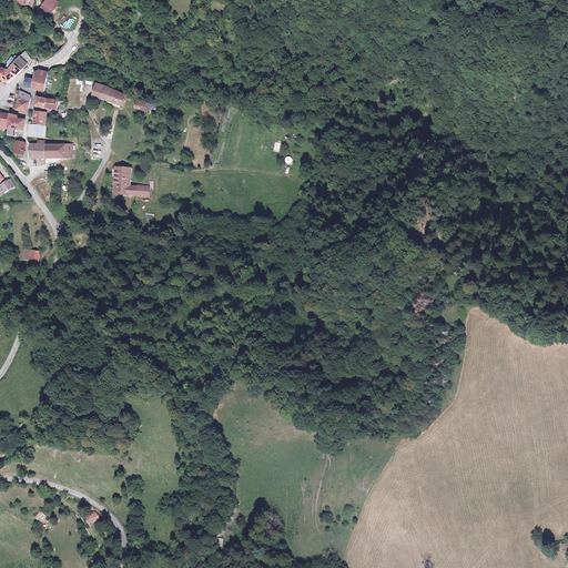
[(34,0),(19,0),(34,10),(37,6),(33,3),(34,0)]
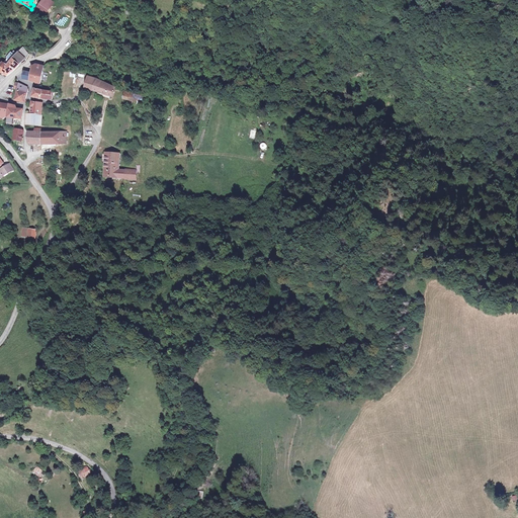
[(57,2),(53,0),(46,0),(39,8),(44,10),(41,14),(44,15),(47,17),(57,2)]
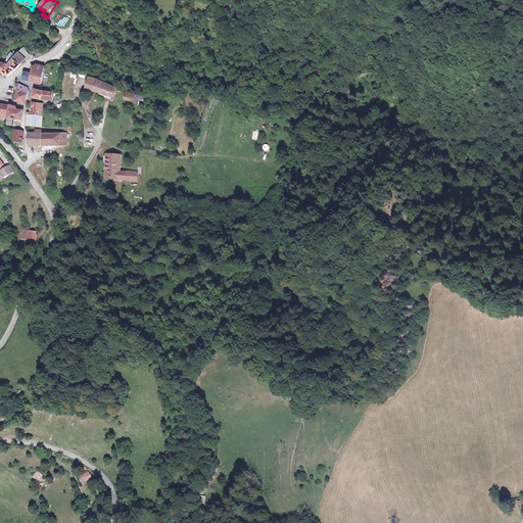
[(13,46),(11,49),(10,51),(15,53),(14,56),(19,58),(19,55),(21,53),(21,49),(13,46)]
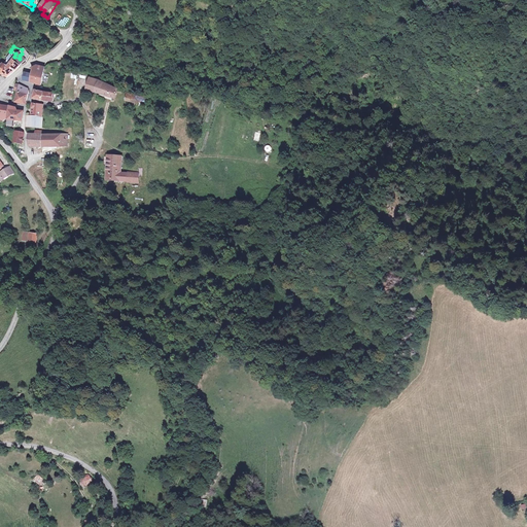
[(0,72),(3,73),(7,60),(10,54),(10,51),(11,49),(7,47),(6,47),(4,51),(7,54),(6,55),(5,55),(2,60),(1,58),(0,57),(0,72)]
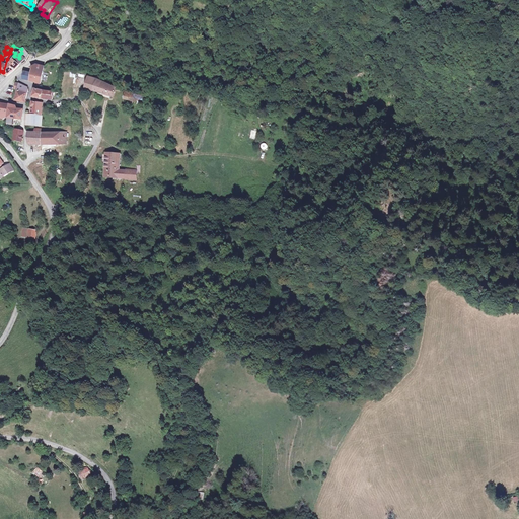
[(7,59),(3,72),(7,74),(15,70),(18,62),(19,58),(14,56),(15,53),(10,51),(10,53),(7,59)]
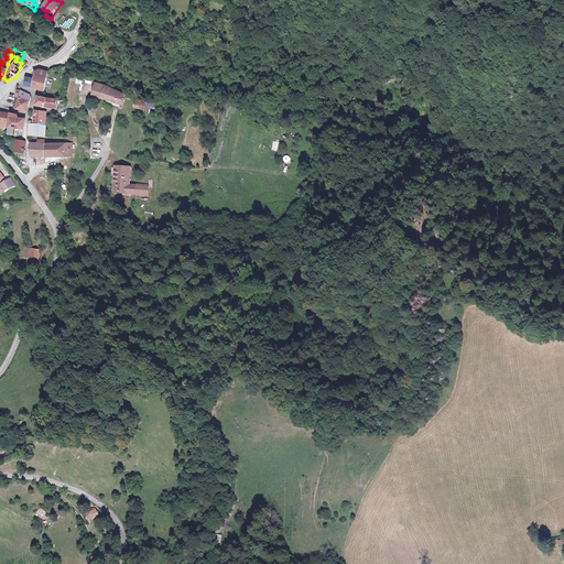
[(45,72),(38,69),(33,74),(34,75),(33,80),(32,79),(26,78),(24,86),(33,87),(33,88),(44,89),(44,83),(44,79),(45,72)]
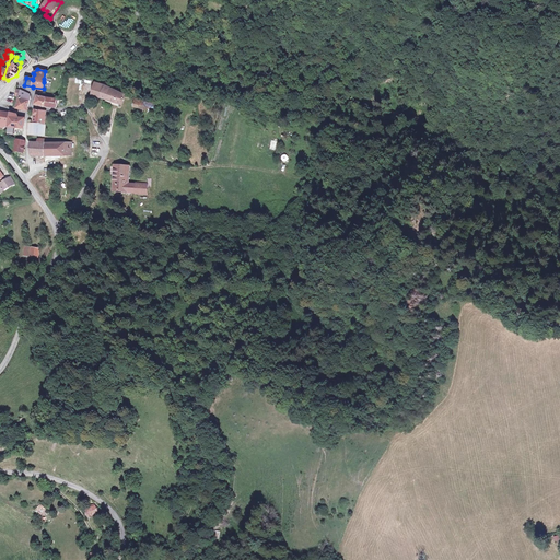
[(92,97),(100,100),(105,91),(106,88),(100,85),(98,85),(92,97)]
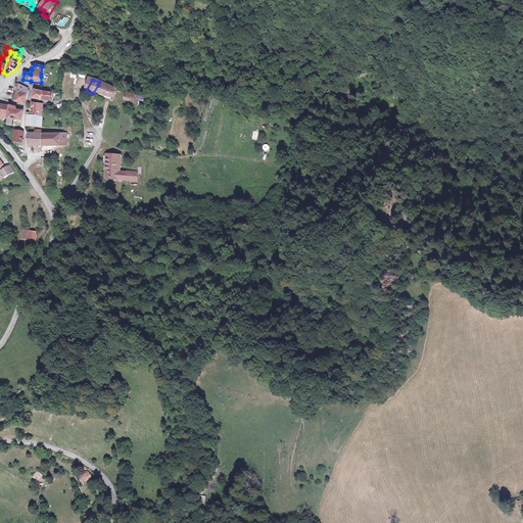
[(115,91),(98,85),(93,93),(112,100),(115,91)]
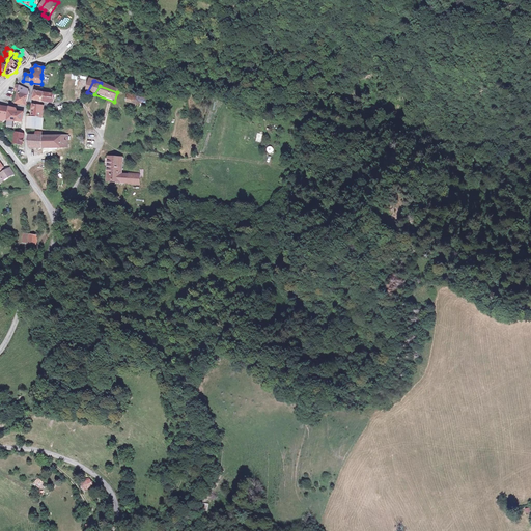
[(27,91),(18,87),(17,92),(15,105),(25,107),(27,100),(27,91)]
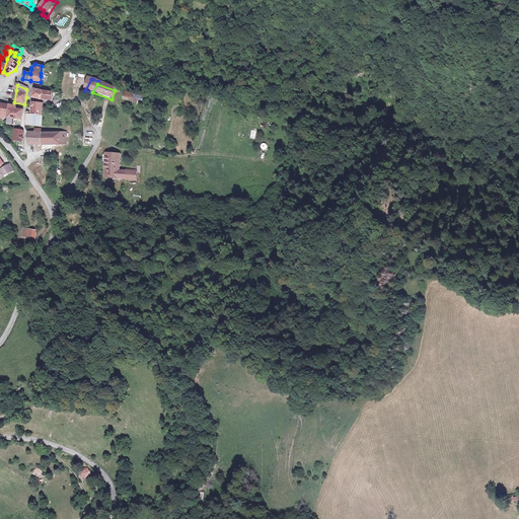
[(40,91),(32,90),(31,97),(35,99),(41,99),(42,91),(40,91)]
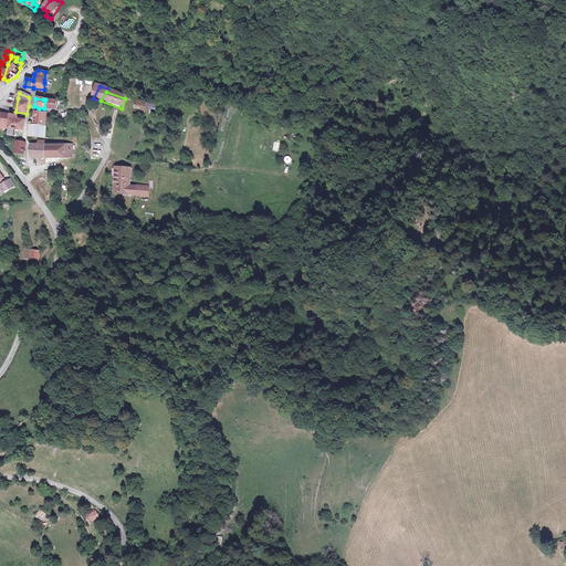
[(147,105),(136,103),(135,111),(146,112),(146,111),(147,105)]
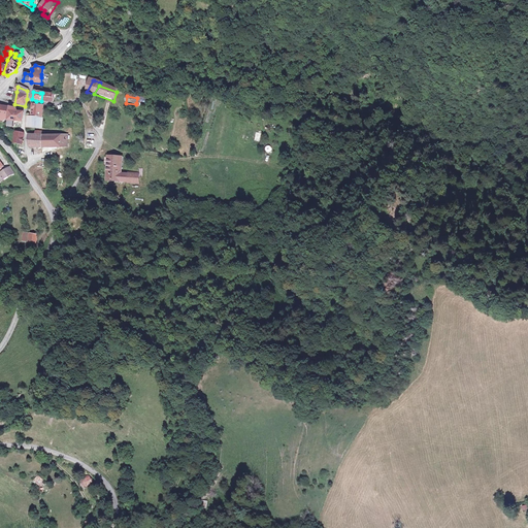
[(32,118),(43,118),(44,107),(44,105),(33,104),(32,118)]
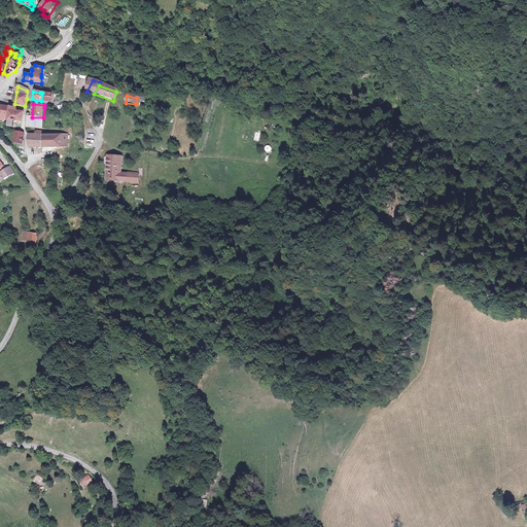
[(5,118),(6,119),(7,113),(8,113),(9,108),(5,107),(0,106),(0,120),(1,120),(1,118),(5,118)]
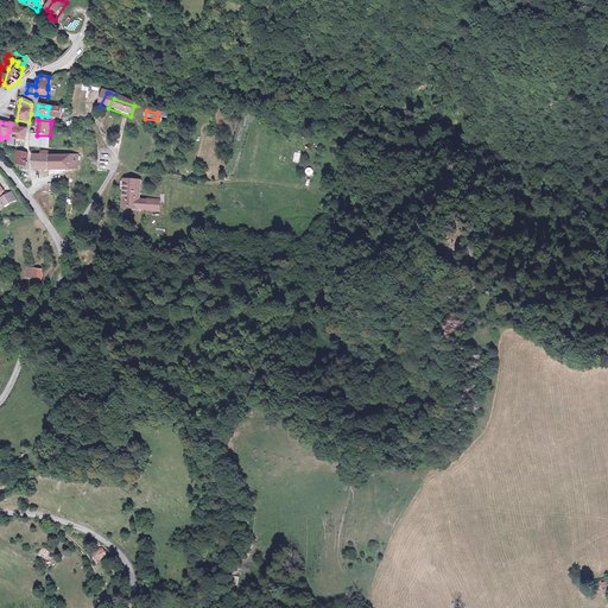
[(16,139),(16,130),(17,126),(11,125),(10,131),(8,131),(7,138),(8,138),(7,145),(14,147),(16,139)]
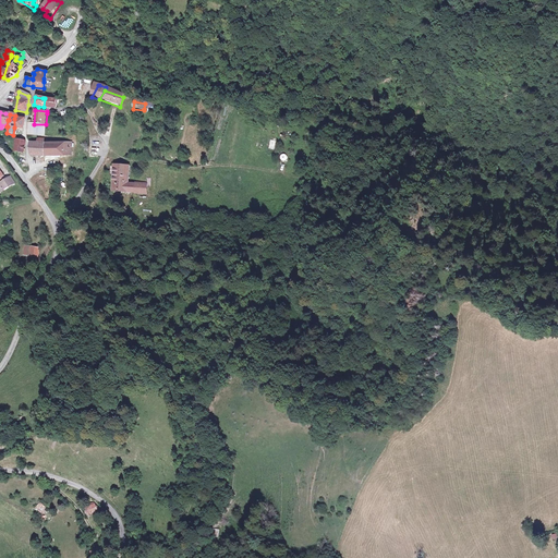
[(14,119),(14,128),(23,129),(23,120),(14,119)]
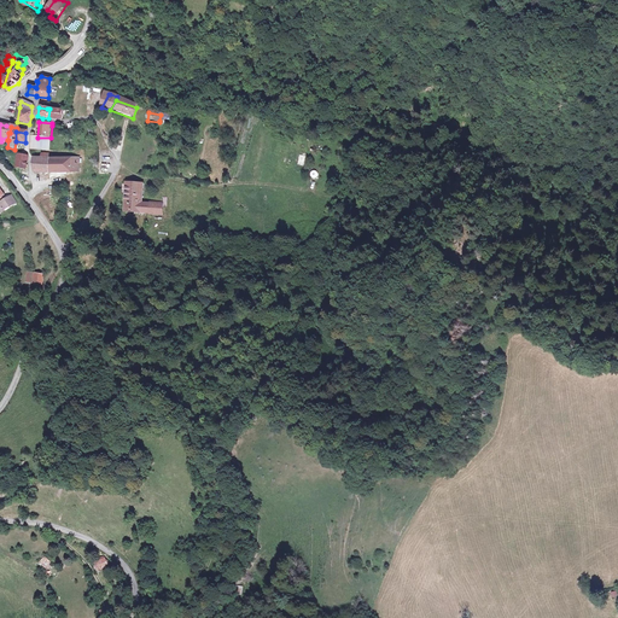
[(51,151),(51,138),(38,138),(36,150),(51,151)]
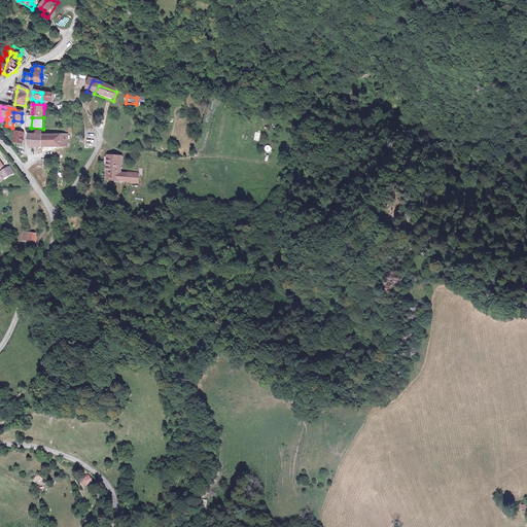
[(253,131),(252,141),(259,142),(261,133),(253,131)]
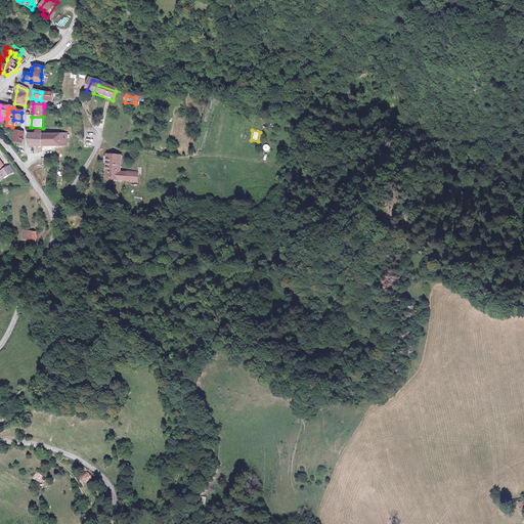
[(49,147),(50,135),(40,135),(41,131),(36,131),(36,135),(33,135),(32,147),(49,147)]
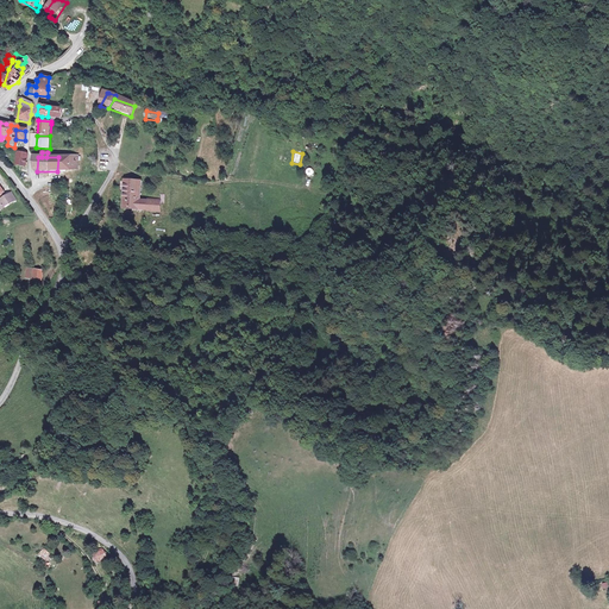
[(25,157),(16,157),(14,167),(24,168),(25,157)]
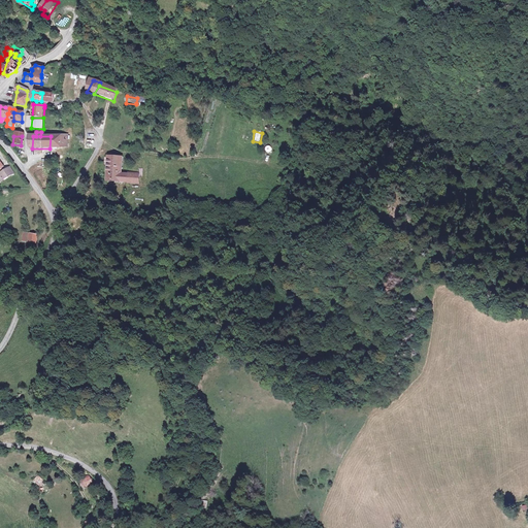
[(51,136),(50,149),(66,150),(66,137),(51,136)]
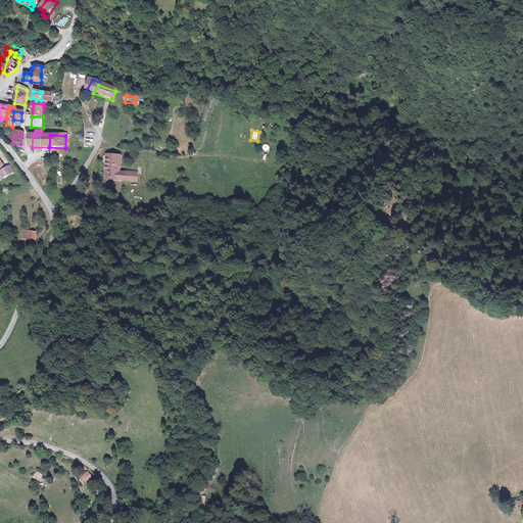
[(121,158),(107,157),(106,176),(108,177),(108,179),(110,179),(110,182),(119,182),(120,175),(121,158)]
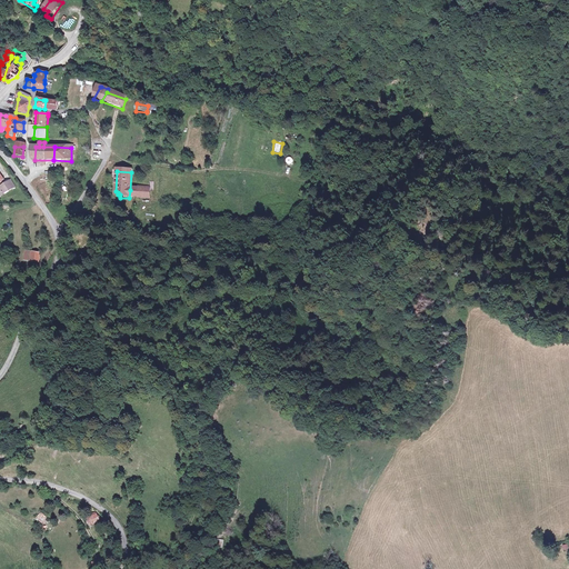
[(15,188),(10,181),(0,188),(0,189),(3,195),(15,188)]
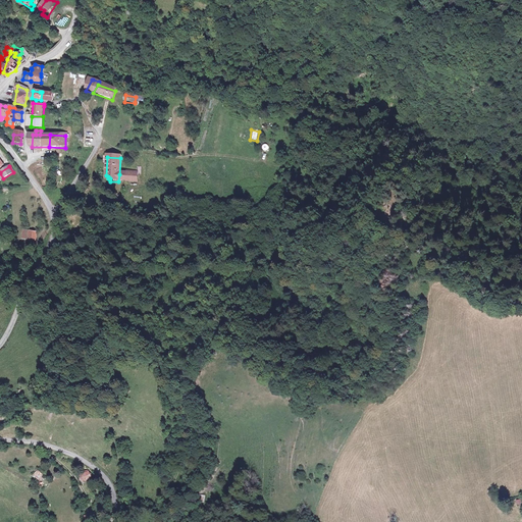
[(137,175),(126,174),(126,181),(126,184),(137,184),(137,175)]
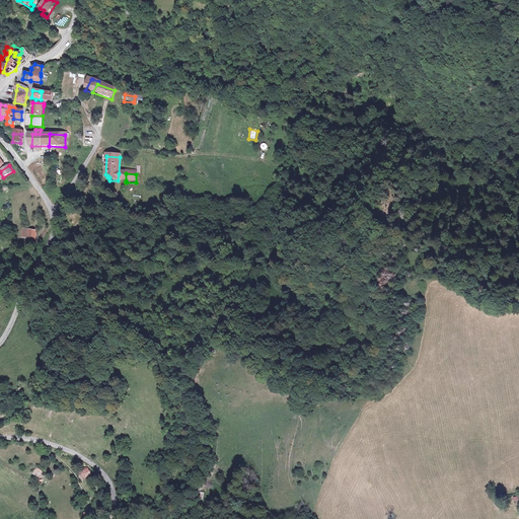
[(39,467),(33,471),(39,477),(44,473),(39,467)]
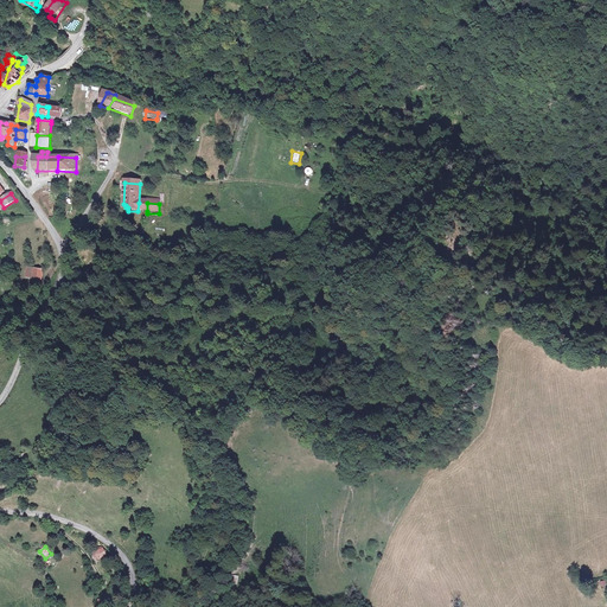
[(102,554),(98,547),(89,553),(94,558),(102,554)]
